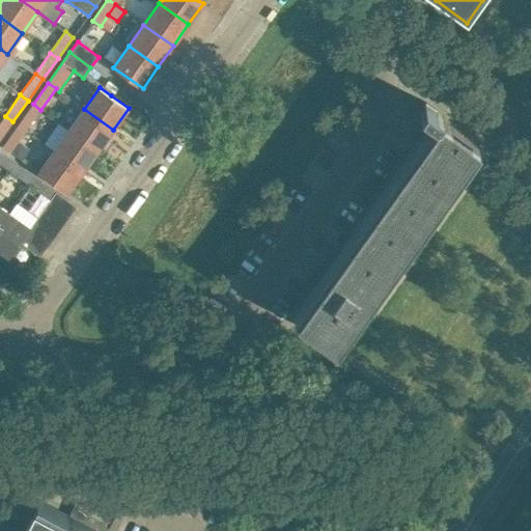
[(478,147),(479,146),(441,119),(443,115),(437,110),(426,102),(420,110),(430,118),(421,131),(423,133),(328,268),(323,264),(311,281),(315,284),(294,315),(298,318),(336,345),(337,344),(477,147),(478,147)]
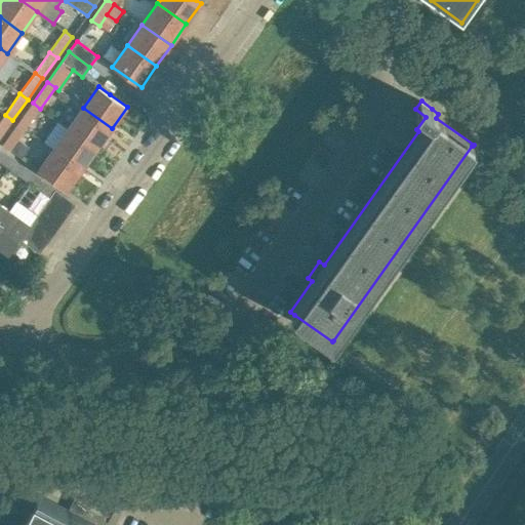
[(26,129),(40,109),(33,103),(17,124),(26,129)]
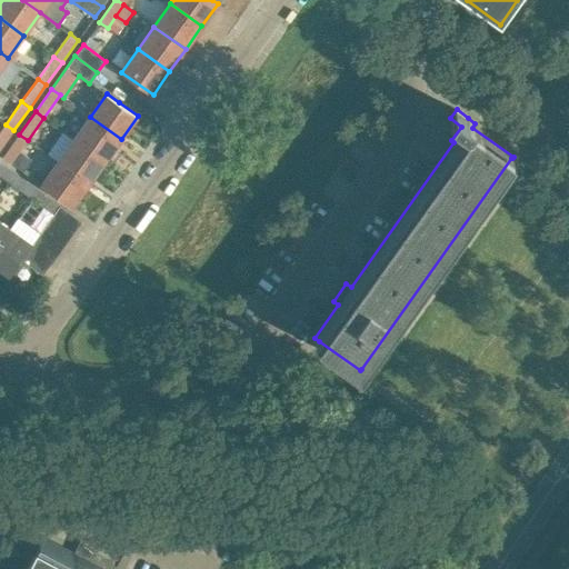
[(105,161),(121,139),(90,117),(75,139),(105,161)]
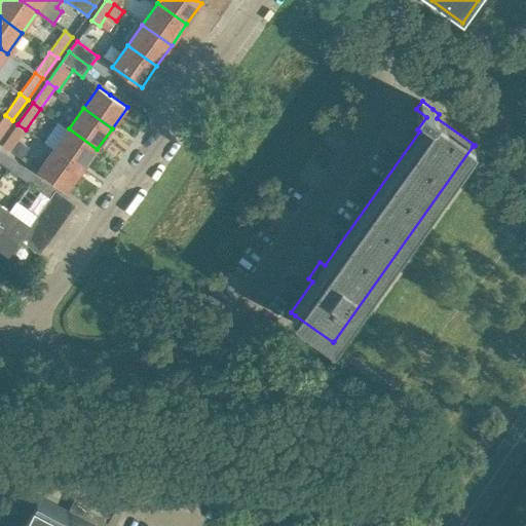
[(0,138),(12,120),(5,115),(0,121),(0,138)]
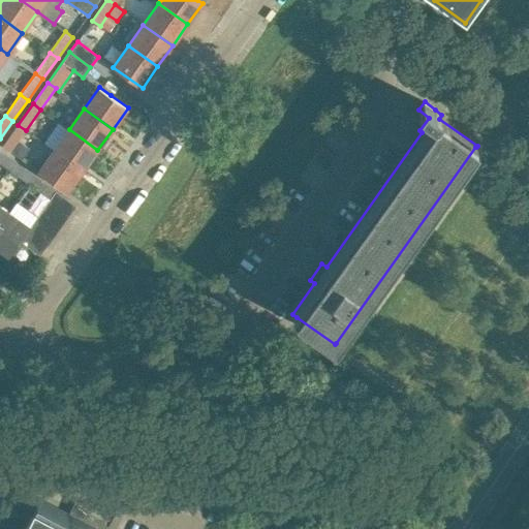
[(29,148),(19,141),(26,130),(18,125),(2,146),(21,159),(29,148)]
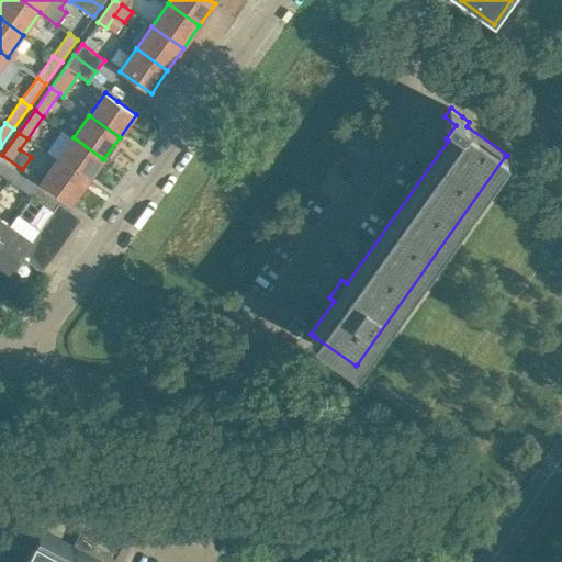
[(88,181),(103,159),(74,137),(57,160),(88,181)]
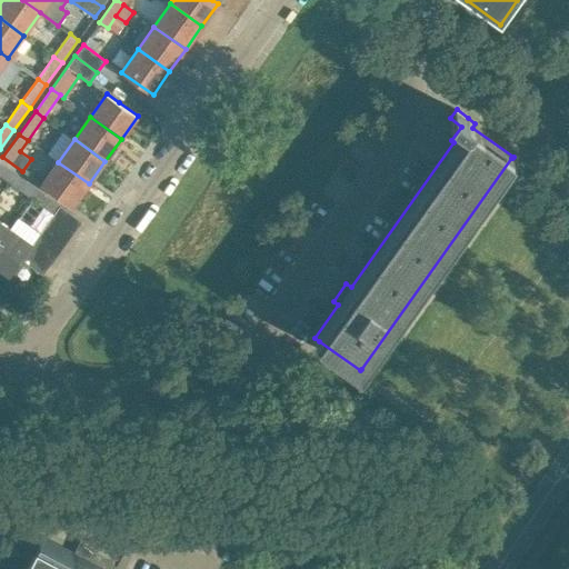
[(15,173),(0,162),(0,175),(9,181),(15,173)]
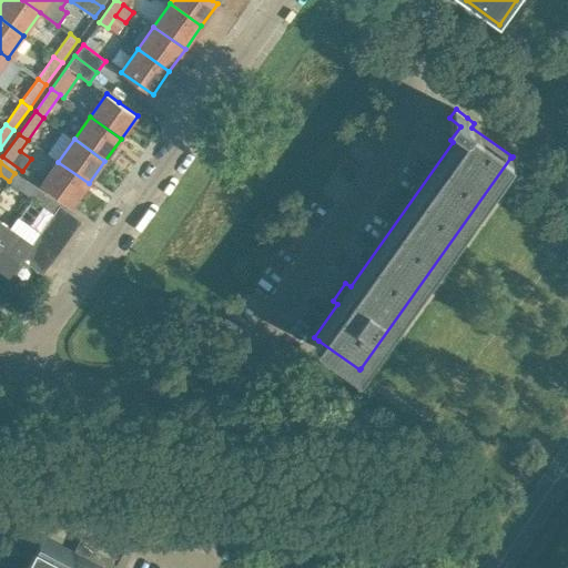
[(72,206),(89,183),(58,162),(41,184),(72,206)]
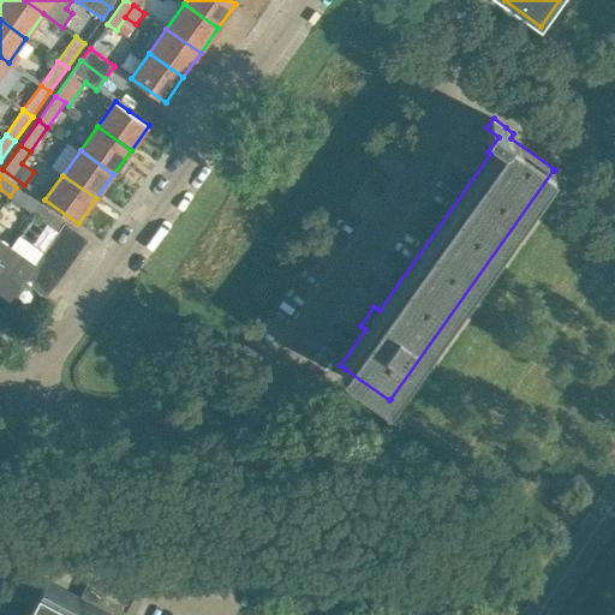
[(40,204),(16,187),(10,196),(34,213),(40,204)]
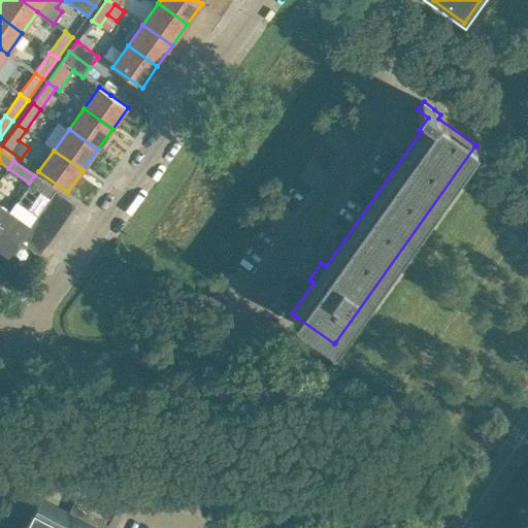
[(56,191),(34,175),(29,183),(50,198),(56,191)]
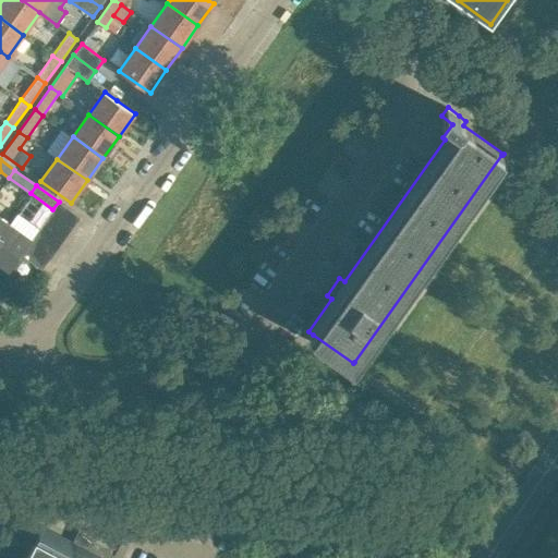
[(80,217),(62,204),(59,202),(52,209),(51,211),(72,227),(80,217)]
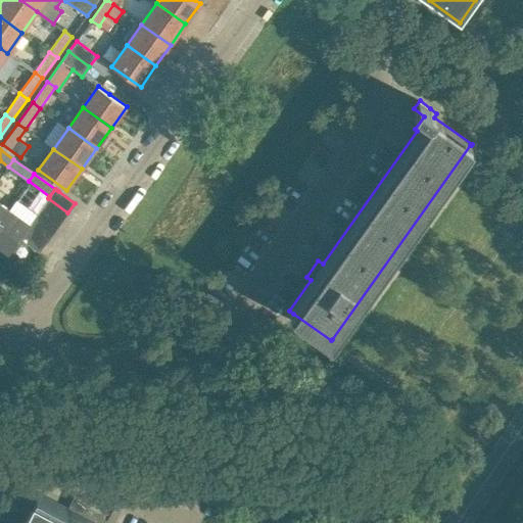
[(67,212),(48,198),(41,208),(61,223),(67,212)]
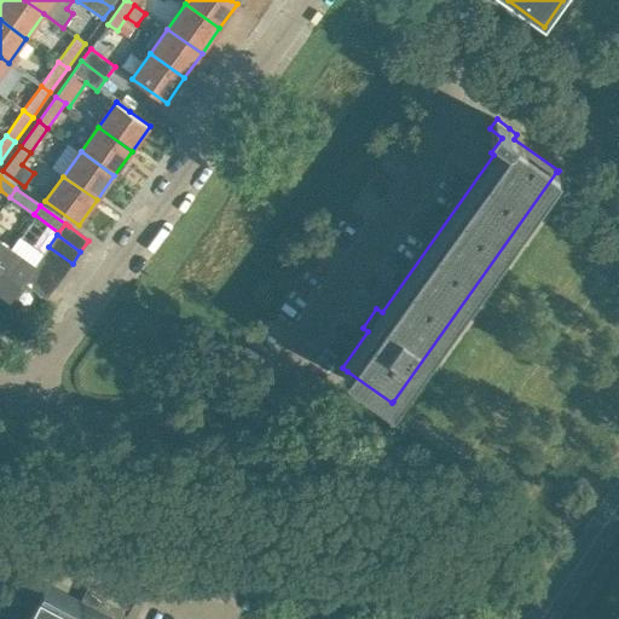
[(0,261),(11,248),(0,239),(0,261)]
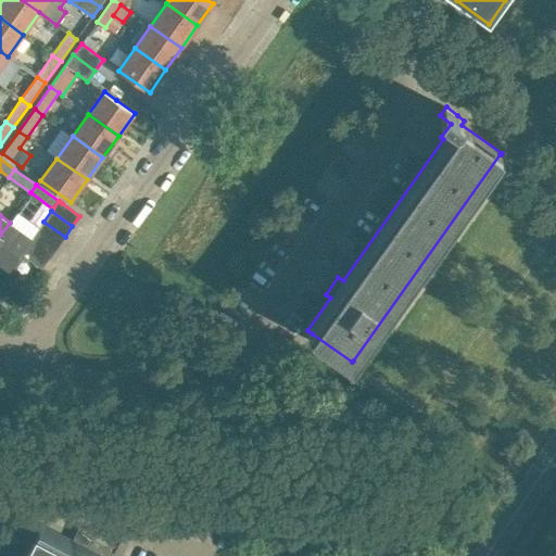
[(65,237),(43,222),(36,232),(58,248),(65,237)]
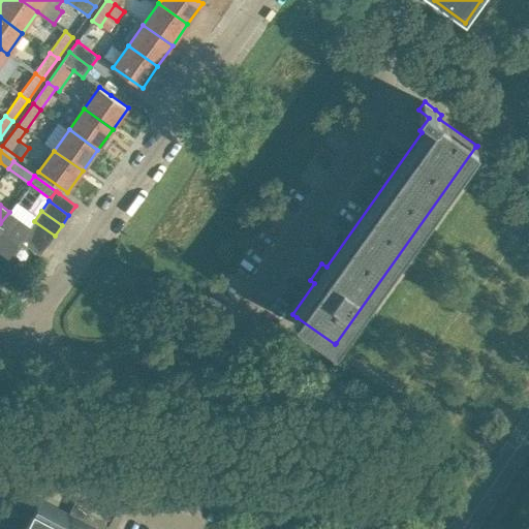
[(20,241),(28,229),(30,226),(9,212),(0,223),(0,249),(9,255),(20,241)]
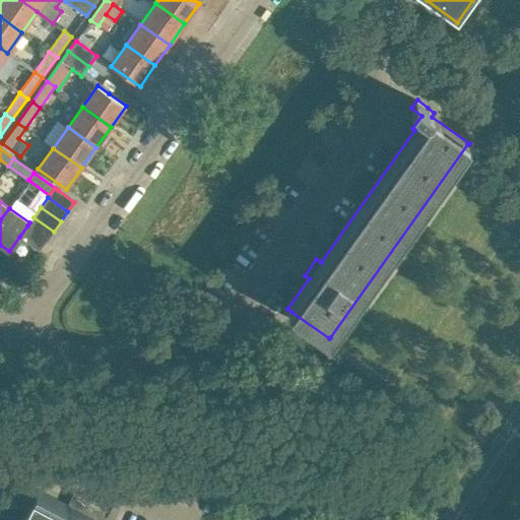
[(54,232),(34,217),(29,222),(27,225),(47,240),(54,232)]
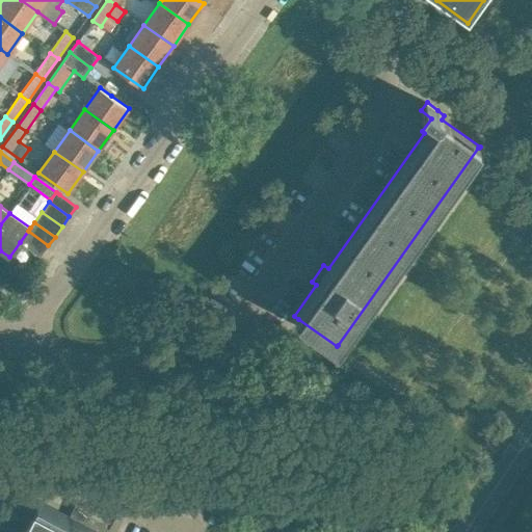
[(48,245),(28,231),(20,242),(41,257),(48,245)]
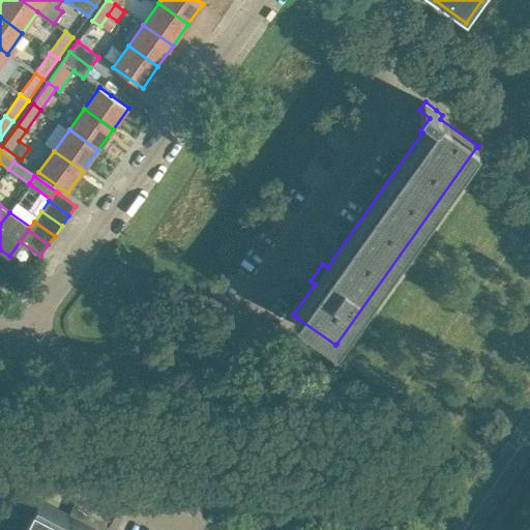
[(19,529),(88,529),(86,529),(90,520),(72,509),(67,519),(34,501),(19,529)]
